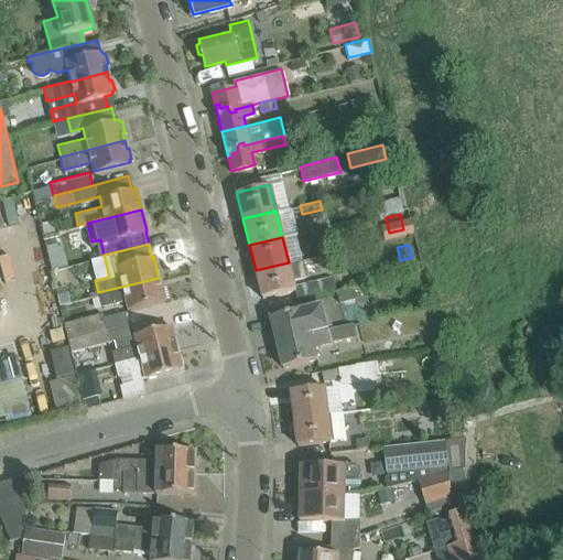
[(303,259),(289,262),(256,270),(262,297),(293,289),(295,299),(335,288),(331,275),(292,284),(291,279),(306,276),(303,259)]
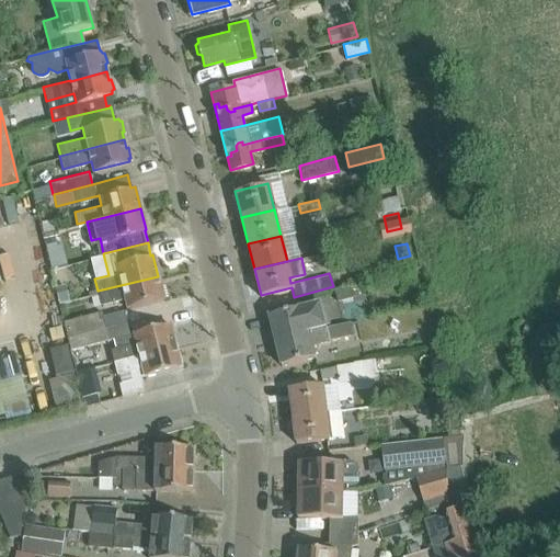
[(163,297),(158,276),(98,291),(101,304),(125,297),(127,307),(163,297)]
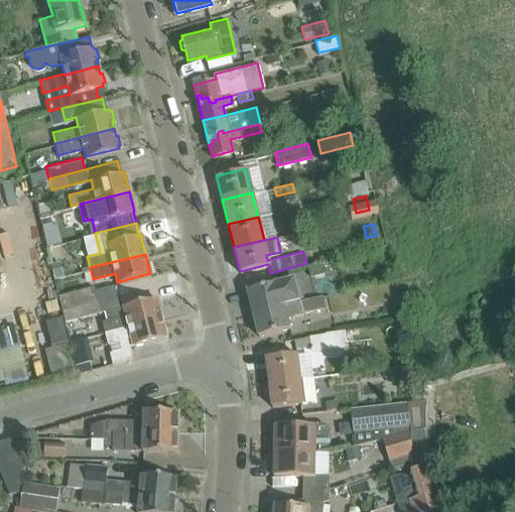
[(246,289),(252,311),(299,299),(298,299),(293,277),(246,289)]
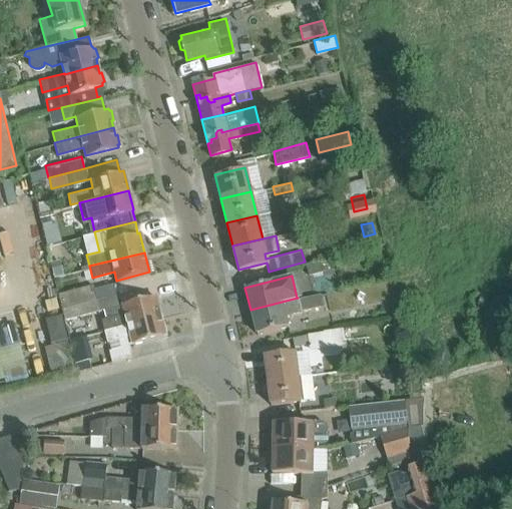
[(57,292),(61,308),(115,294),(112,282),(92,287),(91,283),(57,292)]
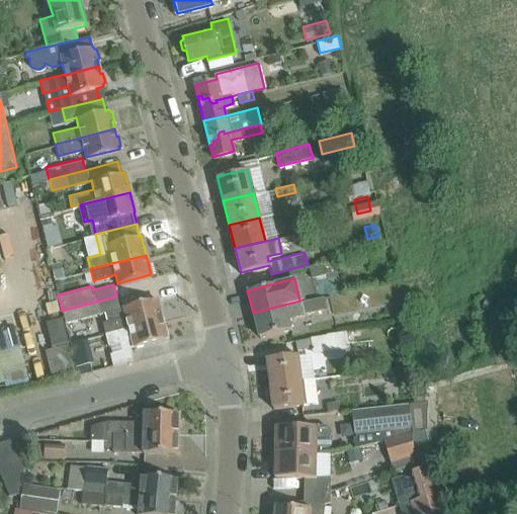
[(300,301),(253,313),(259,336),(289,328),(287,318),(304,314),(304,312),(322,308),(319,295),(299,301),(300,301)]
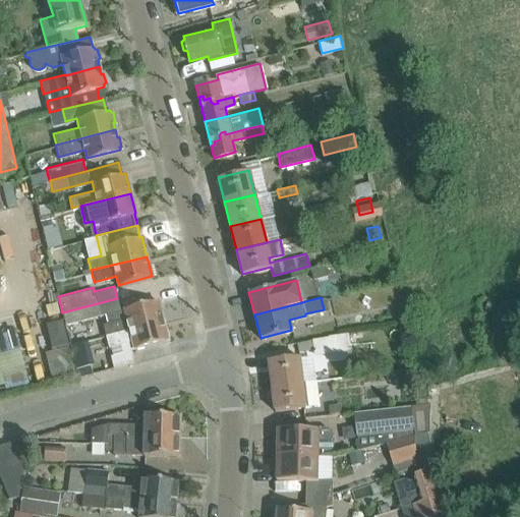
[(120,309),(117,298),(62,312),(65,323),(104,313),(106,322),(101,323),(104,334),(162,320),(157,300),(120,309)]
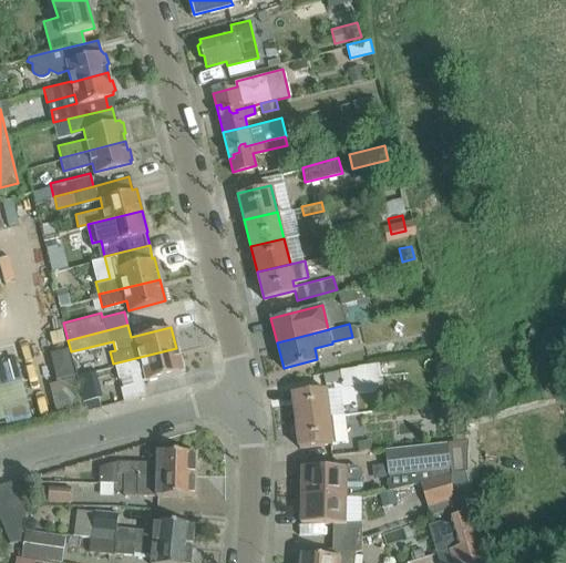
[(55,378),(73,374),(67,347),(50,351),(55,378)]
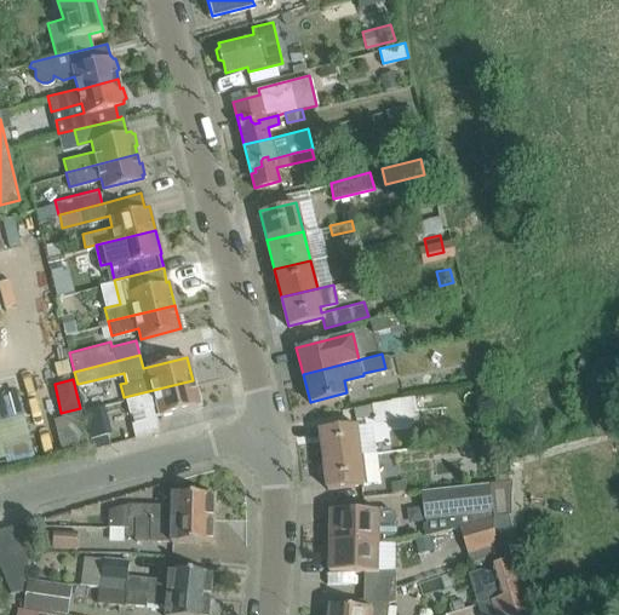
[(199,403),(193,380),(124,397),(127,413),(142,409),(144,419),(131,423),(133,435),(158,430),(154,415),(199,403)]
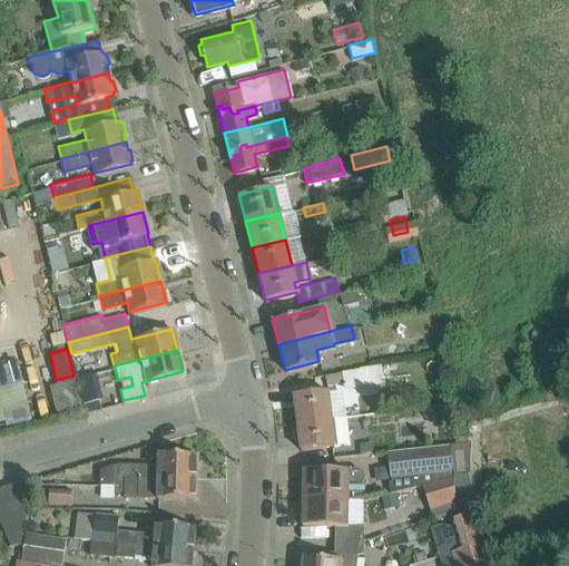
[(332,372),(323,373),(325,382),(334,381),(334,382),(340,381),(342,380),(343,386),(346,384),(380,379),(376,362),(340,369),(341,371),(337,372),(337,370),(332,371),(332,372)]
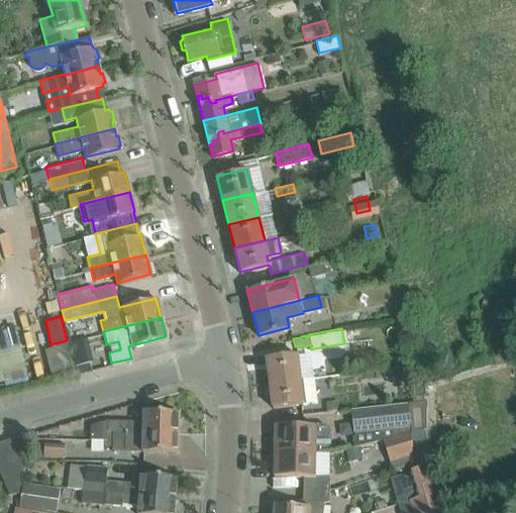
[(300,378),(297,354),(297,353),(267,356),(270,382),(300,378)]
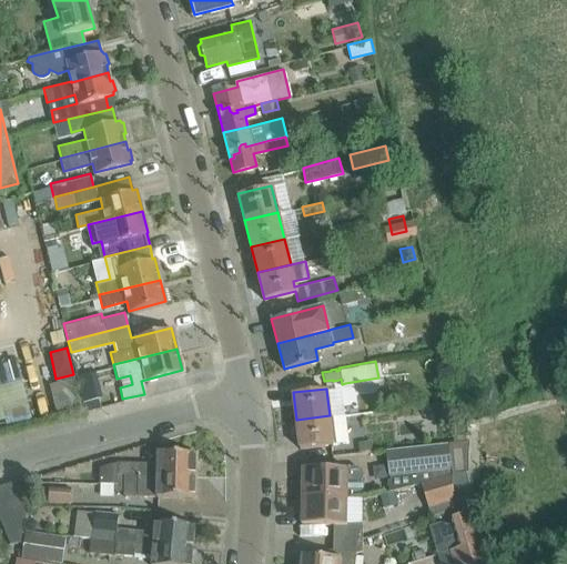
[(345,413),(330,415),(296,420),(300,446),(333,443),(333,442),(347,440),(345,413)]
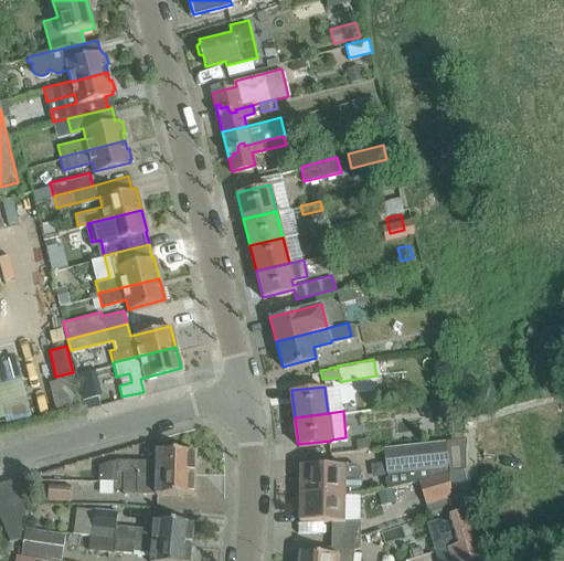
[(383,445),(386,472),(406,469),(408,483),(417,479),(416,477),(449,469),(448,465),(446,438),(383,445)]
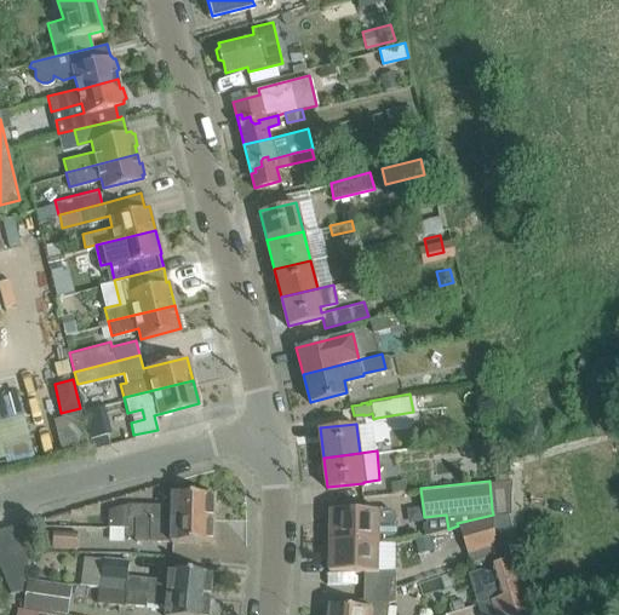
[(108,513),(108,524),(124,526),(126,526),(126,515),(213,518),(215,494),(171,493),(171,504),(127,503),(108,507),(108,513)]
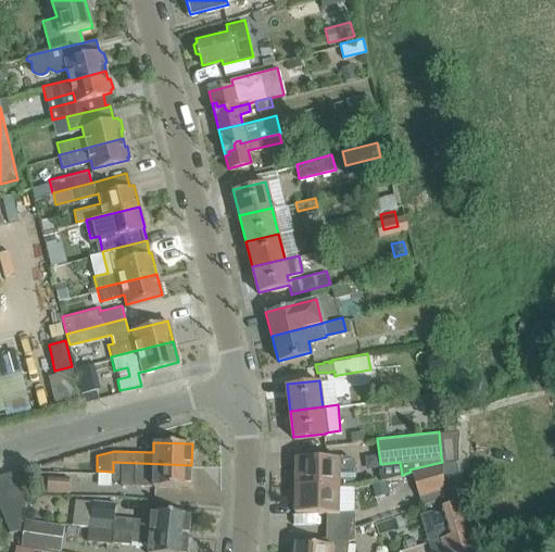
[(74,473),(74,452),(52,452),(52,473),(74,473)]
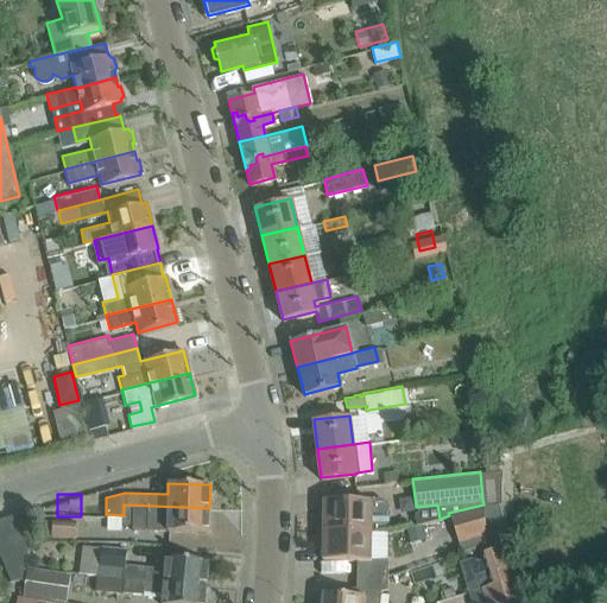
[(322,499),(322,528),(386,529),(386,503),(381,497),(371,497),(370,499),(322,499)]
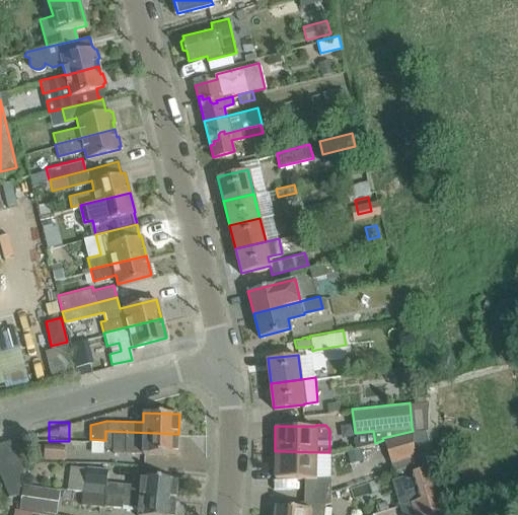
[(426,430),(413,431),(414,464),(418,463),(419,468),(412,470),(414,476),(411,477),(402,475),(390,479),(398,505),(442,492),(435,469),(437,468),(426,430)]
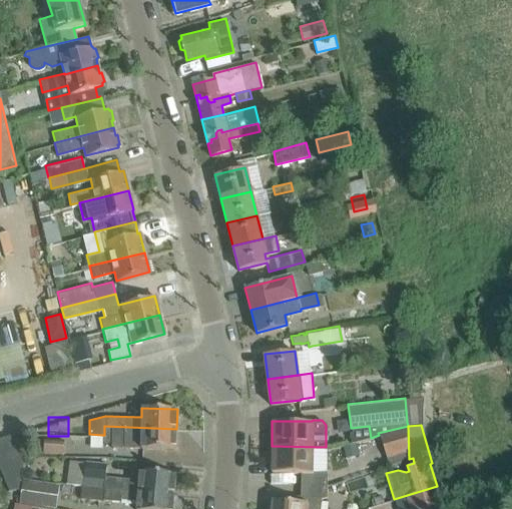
[(104,435),(102,435),(102,441),(110,441),(110,444),(123,445),(123,446),(139,446),(139,447),(175,449),(176,429),(104,426),(104,435)]
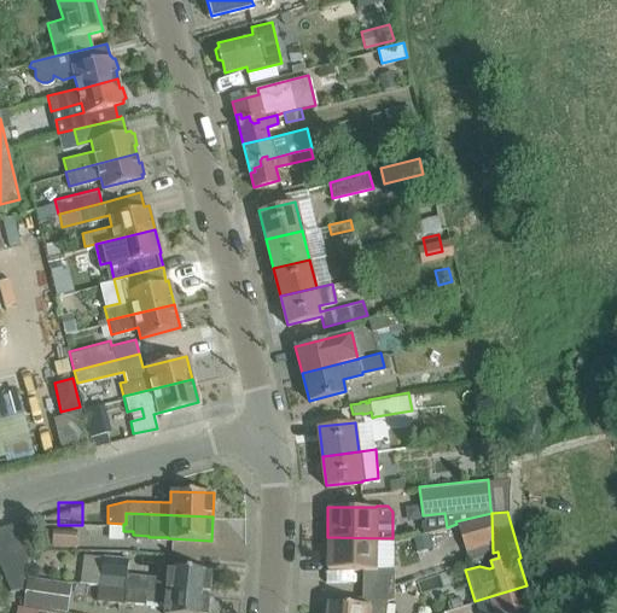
[(493,553),(492,513),(455,521),(457,524),(469,560),(493,553)]
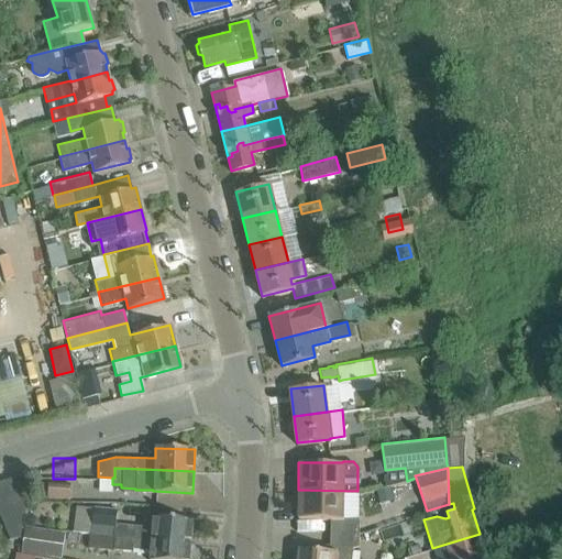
[(19,536),(28,481),(30,471),(0,480),(0,513),(10,537),(19,536)]
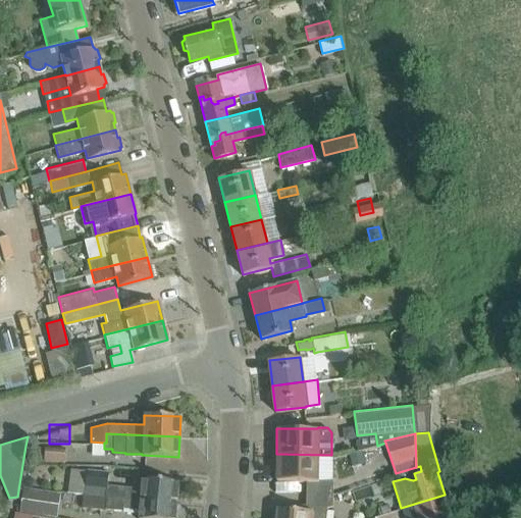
[(39,446),(39,459),(63,461),(64,447),(39,446)]
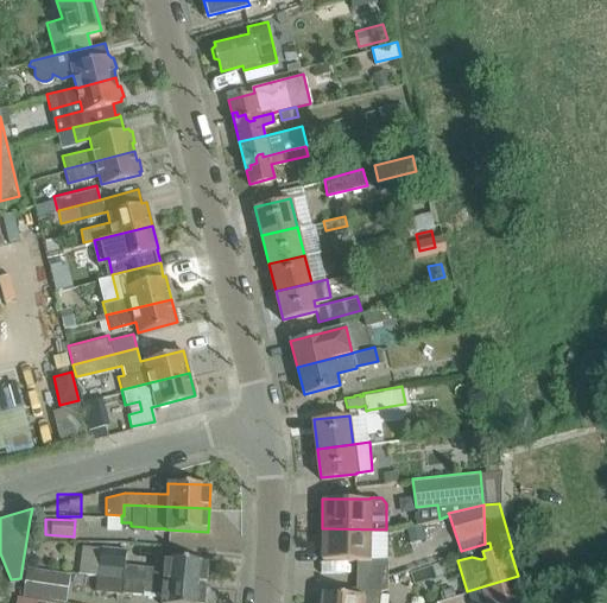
[(386,529),(322,528),(322,559),(356,559),(356,573),(387,572),(387,558),(386,529)]
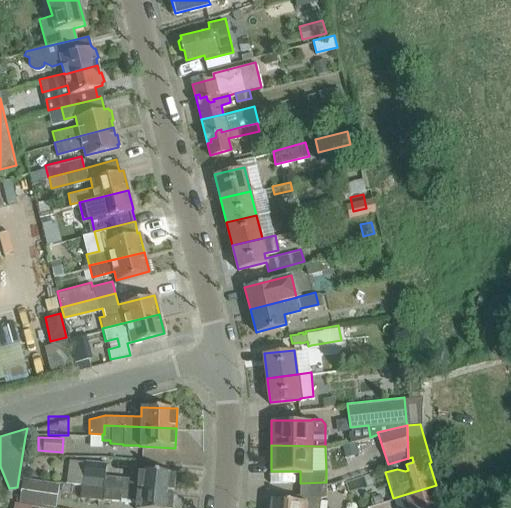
[(66,480),(72,481),(80,482),(80,483),(173,492),(175,472),(139,469),(139,477),(104,474),(106,462),(68,458),(66,480)]
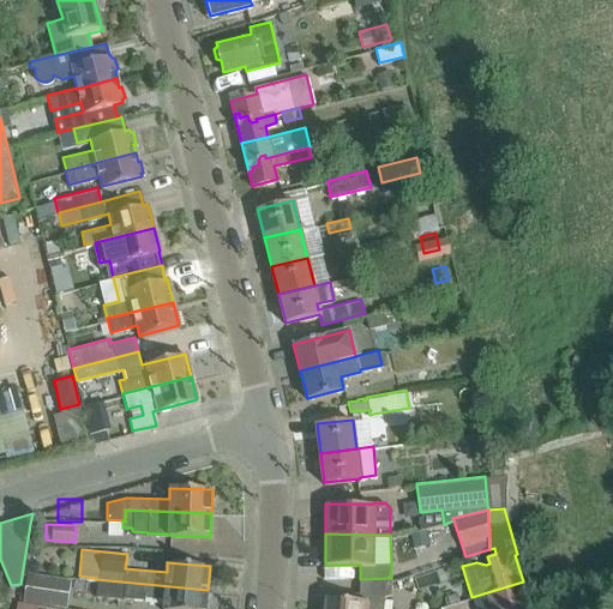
[(70,578),(26,572),(23,598),(66,606),(70,578)]
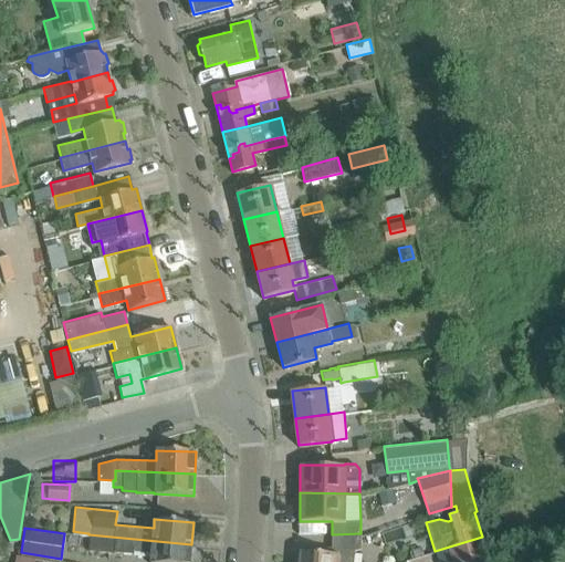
[(189,561),(191,544),(89,534),(89,533),(80,532),(79,542),(87,543),(87,548),(114,550),(114,551),(133,553),(133,550),(152,551),(149,561),(189,561)]
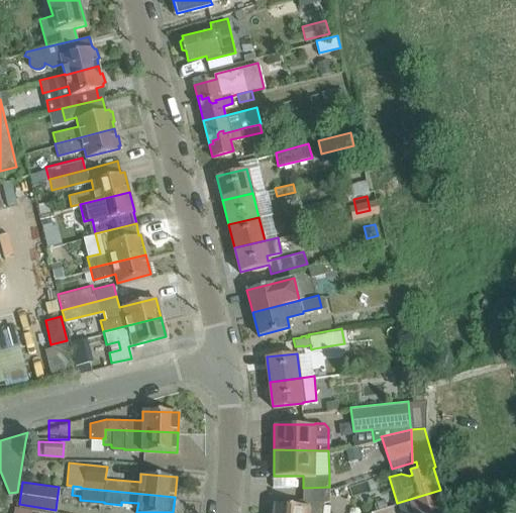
[(322,512),(323,502),(329,500),(329,487),(303,488),(302,500),(287,498),(286,505),(274,504),(273,512),(322,512)]
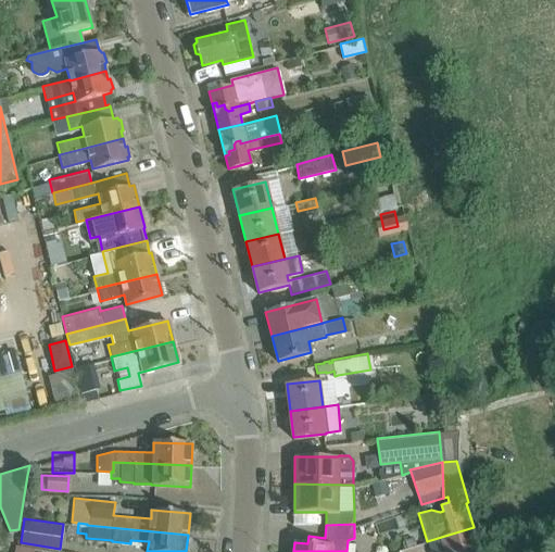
[(481,551),(474,527),(427,541),(430,551),(481,551)]
